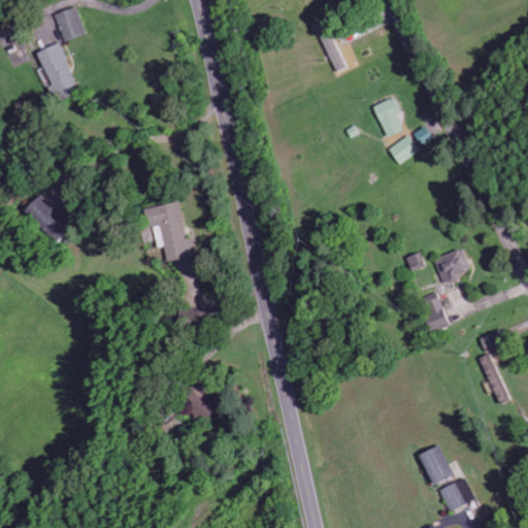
[(88,35),(79,7),(58,14),(66,41),(88,35)]
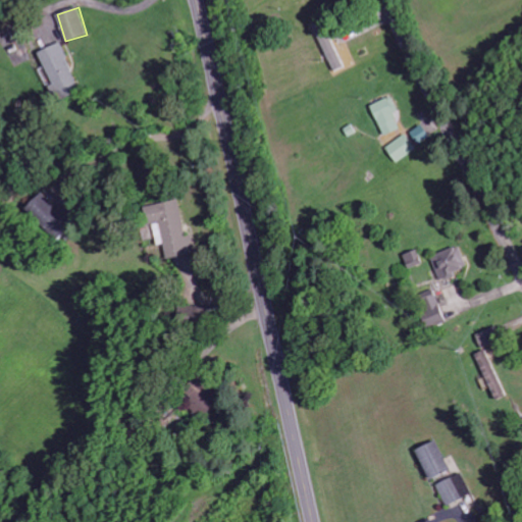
[(346,66),(331,34),(319,39),(334,71),(346,66)]
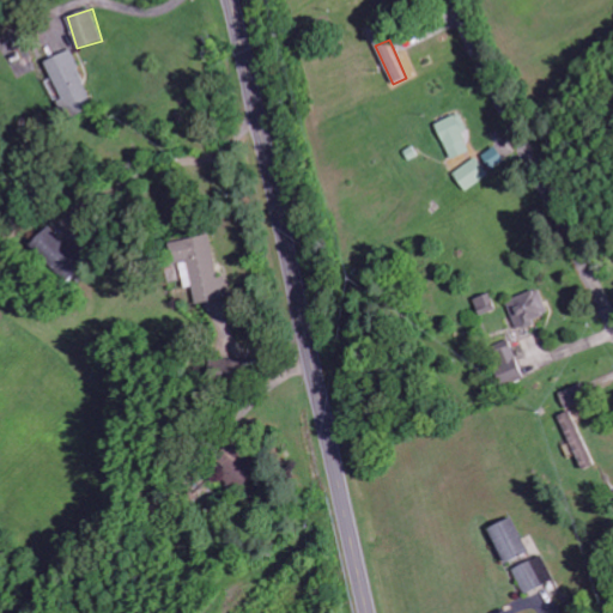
[(70,117),(96,107),(72,50),(46,61),(70,117)]
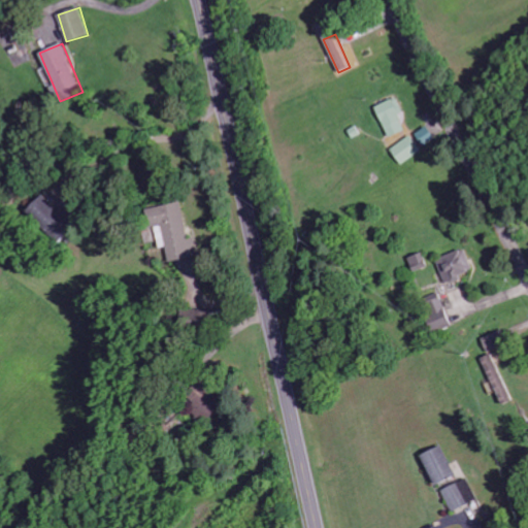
[(375,107),(388,138),(407,130),(395,99),(375,107)]
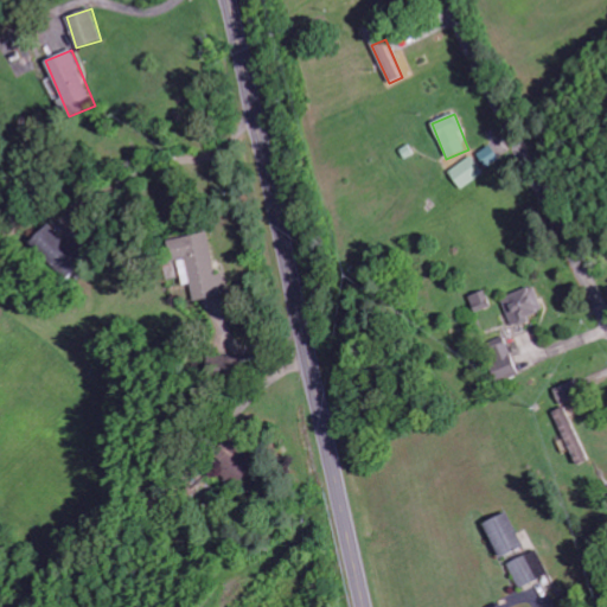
[(448,172),(460,191),(485,174),(472,157),(448,172)]
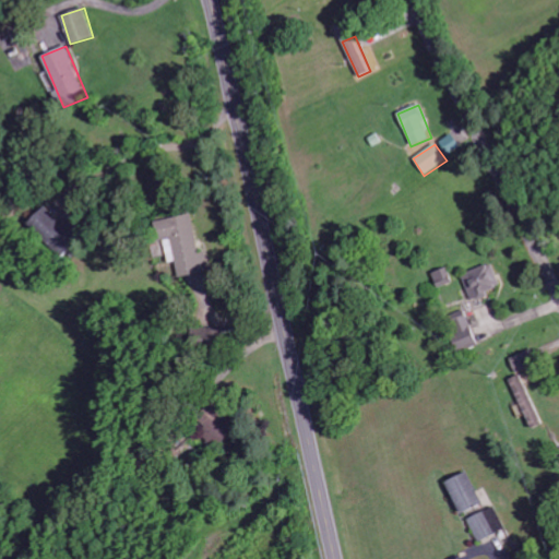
[(62,257),(79,239),(45,207),(28,225),(62,257)]
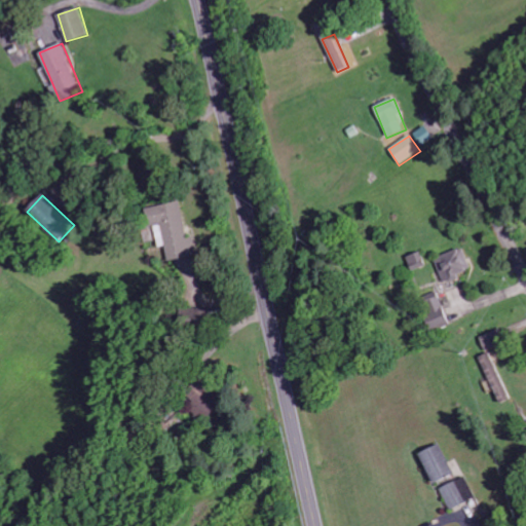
[(147,208),(151,227),(157,226),(161,248),(167,246),(170,260),(192,257),(183,201),(147,208)]
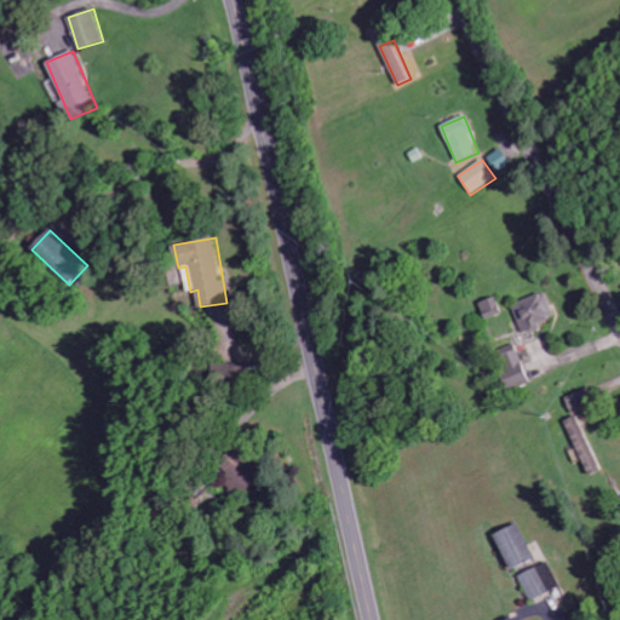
[(523,333),(556,319),(545,292),(512,306),(523,333)]
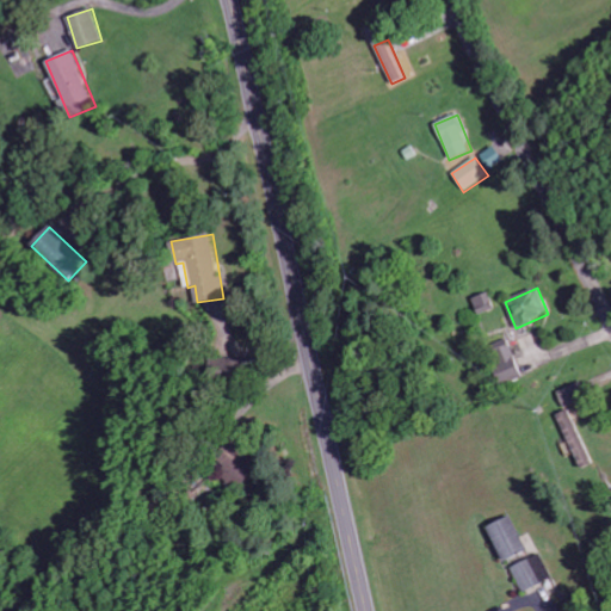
[(473,300),(479,315),(495,308),(488,292),(473,300)]
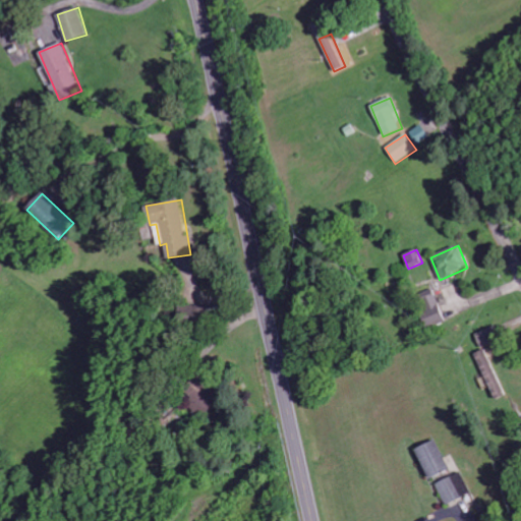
[(415,295),(427,329),(447,323),(433,288),(415,295)]
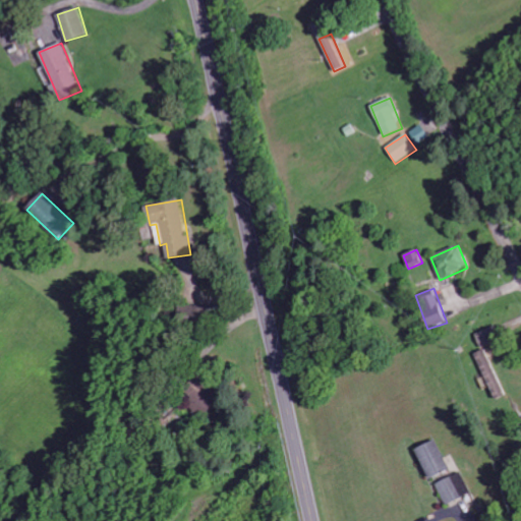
[(482,348),(494,343),(486,330),(476,335),(482,348)]
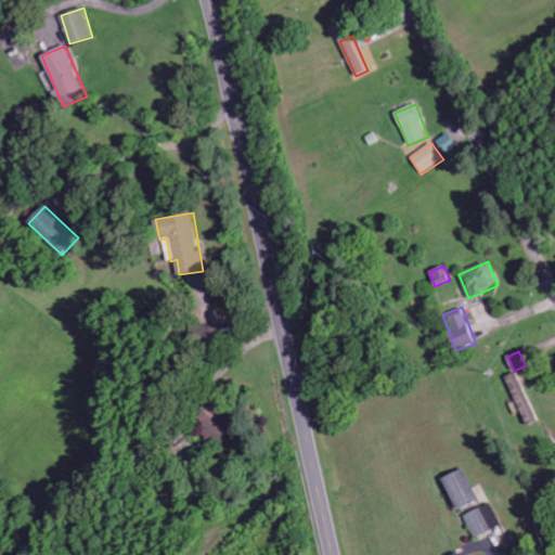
[(541,421),(517,372),(505,377),(529,426),(541,421)]
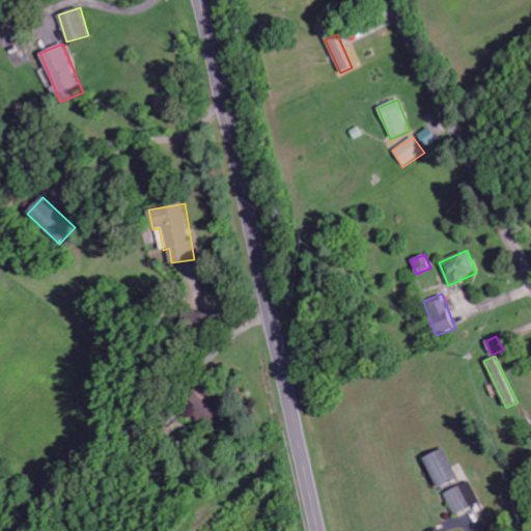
[(199,408),(194,414),(207,426),(224,408),(198,385),(188,397),(199,408)]
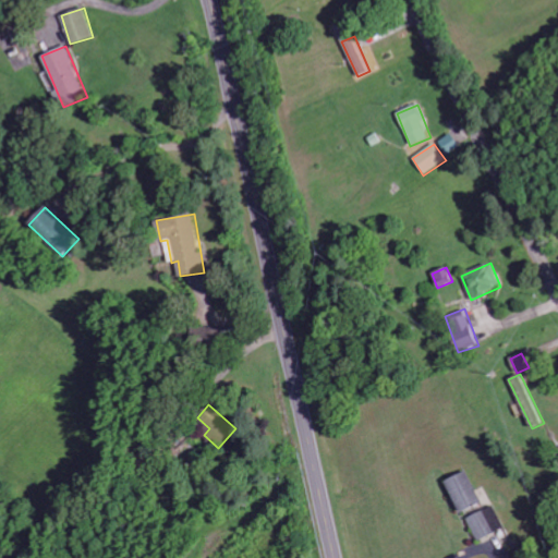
[(482,501),(466,470),(445,481),(460,512),(482,501)]
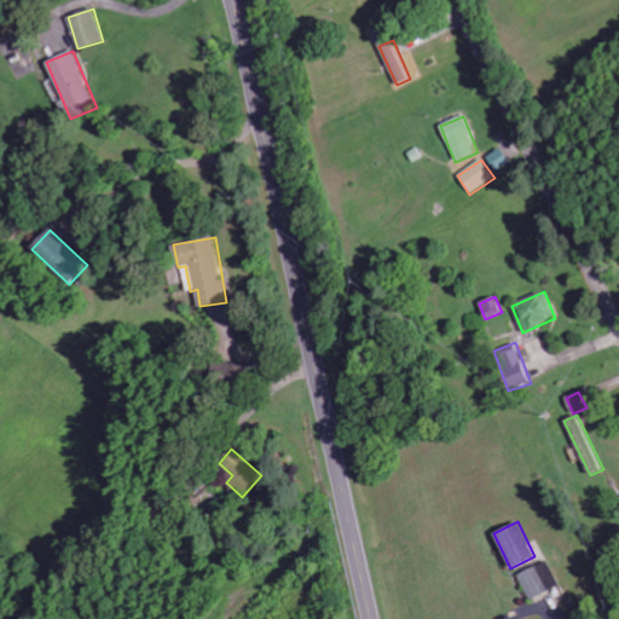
[(520,573),(530,599),(560,588),(550,562),(520,573)]
